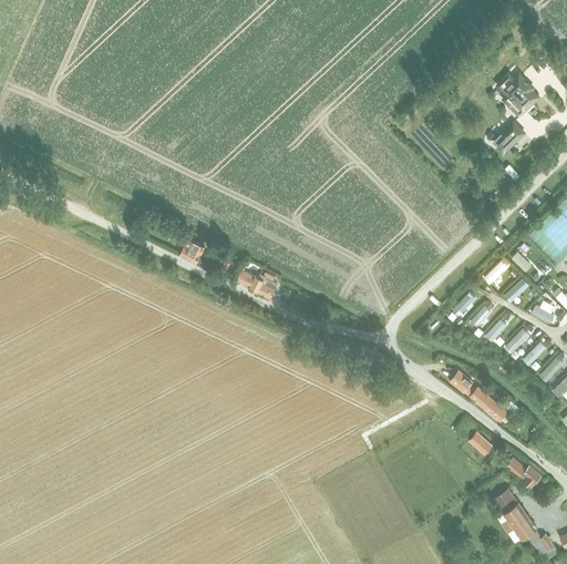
[(503,82),(497,86),(506,95),(507,98),(506,99),(504,101),(509,108),(513,112),(514,111),(515,113),(518,118),(537,99),(531,91),(532,90),(528,88),(529,86),(527,85),(527,84),(526,84),(525,83),(525,82),(519,78),(518,77),(514,81),(513,82),(509,79),(509,78),(508,77),(503,82)]
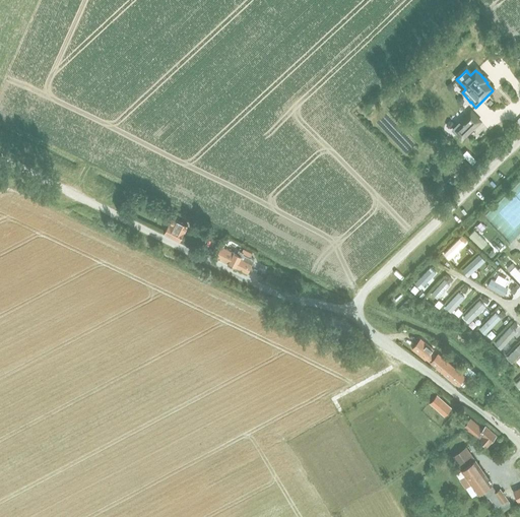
[(459,124),(452,131),(461,141),(479,124),(469,114),(458,124),(459,124)]
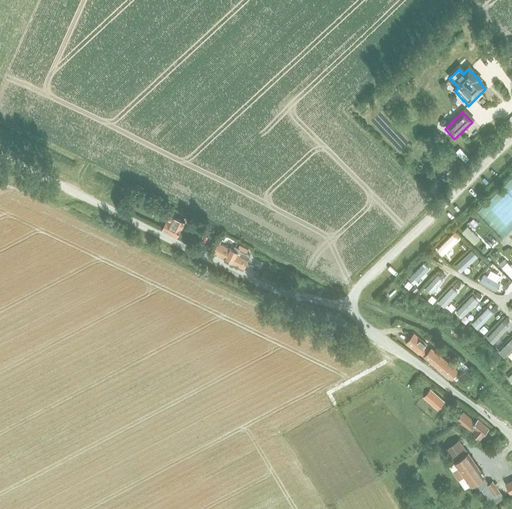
[(153,217),(150,224),(162,230),(162,232),(176,239),(177,238),(184,224),(169,216),(166,224),(153,217)]
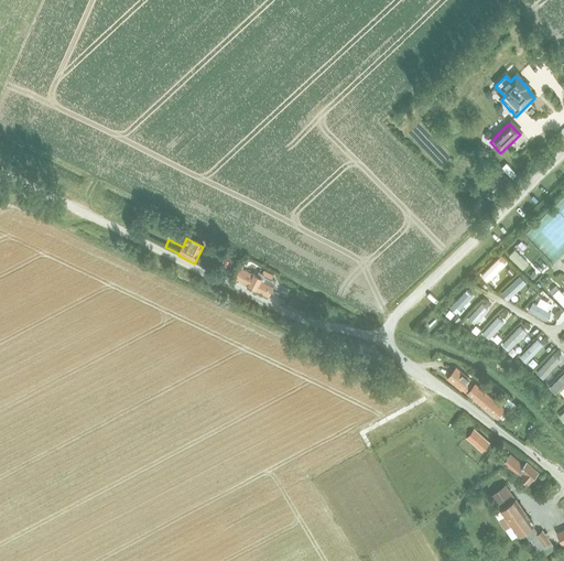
[(528,265),(513,250),(508,257),(522,270),(528,265)]
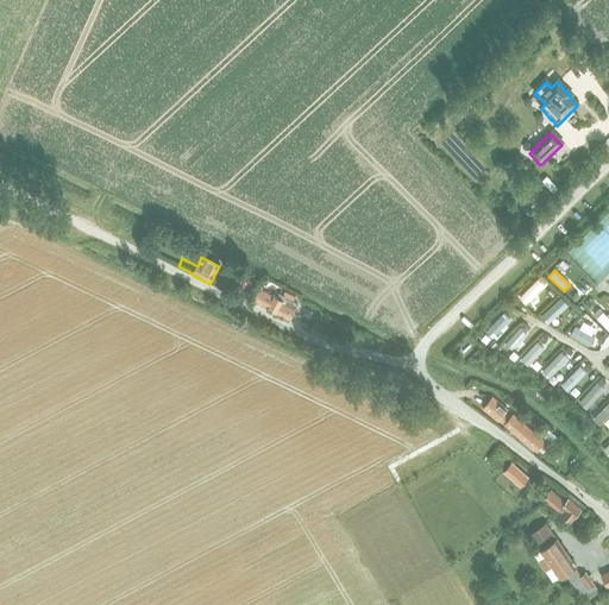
[(544,288),(538,281),(519,298),(525,304),(544,288)]
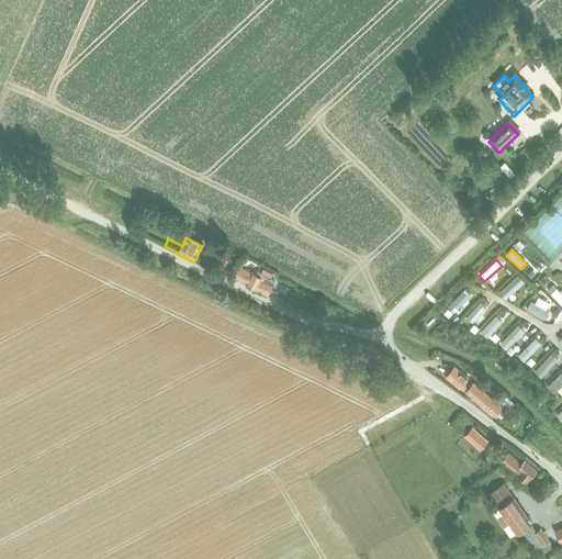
[(267,298),(274,283),(270,281),(272,277),(262,272),(261,276),(258,274),(256,278),(239,269),(233,281),(267,298)]
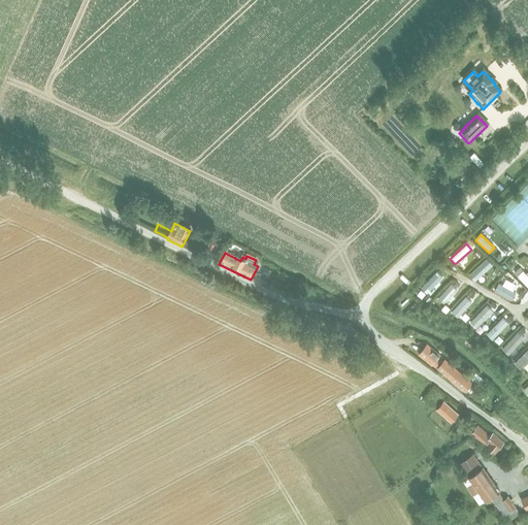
[(492,265),(486,259),(468,274),(473,282),(492,265)]
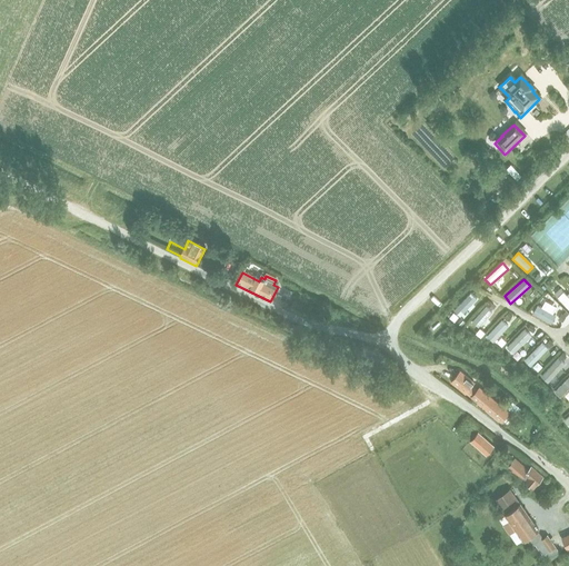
[(568,310),(568,298),(559,289),(553,296),(568,310)]
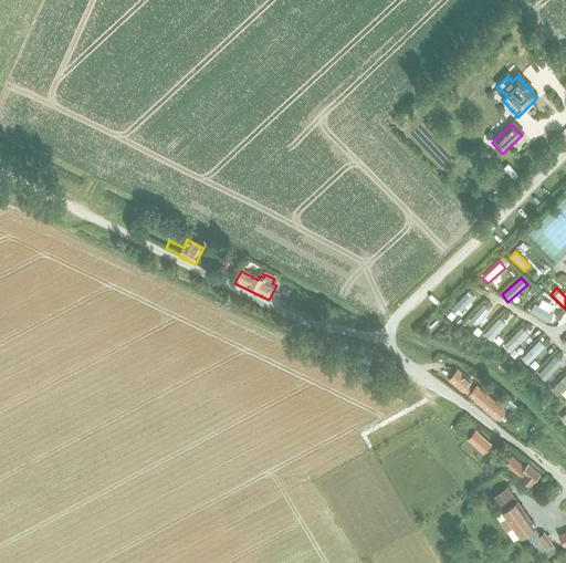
[(473,298),(468,292),(451,310),(457,315),(473,298)]
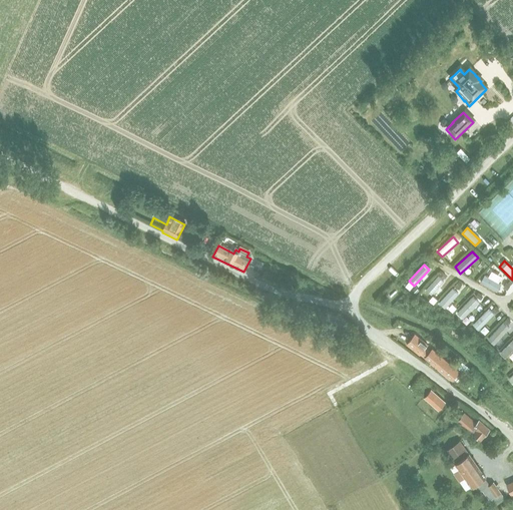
[(500,285),(484,276),(480,284),(496,293),(500,285)]
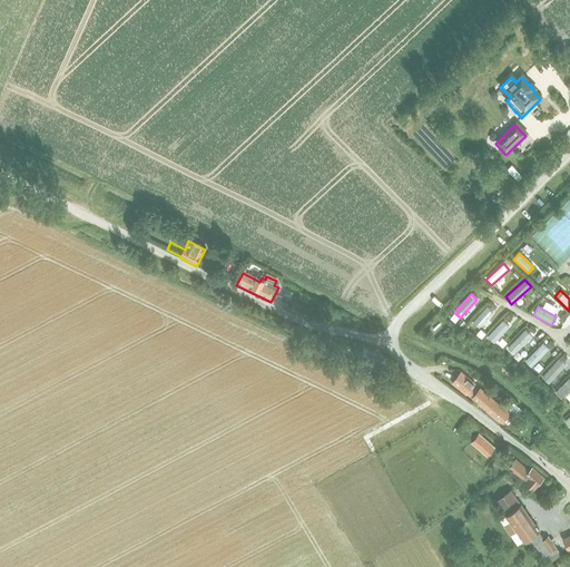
[(491,314),(485,308),(472,322),(479,329),(491,314)]
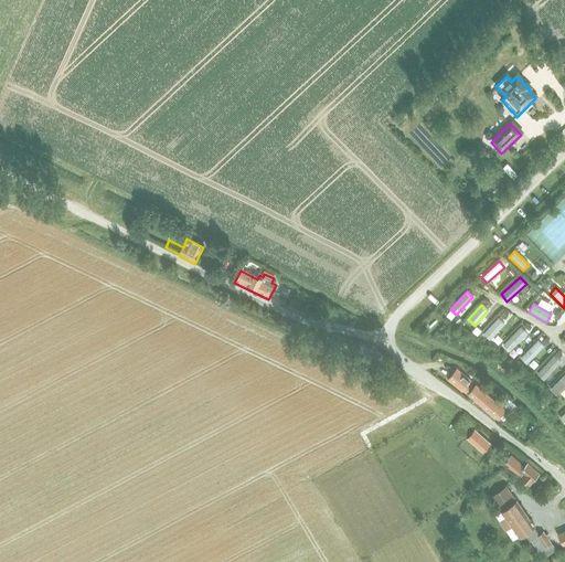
[(504,325),(498,319),(482,335),(489,340),(504,325)]
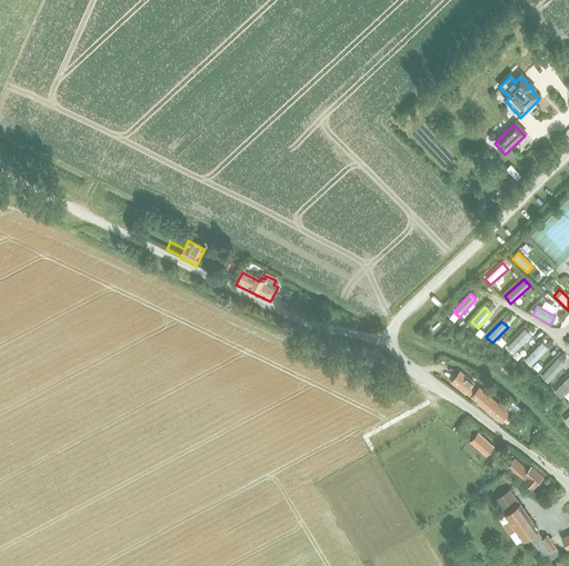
[(530,336),(523,329),(506,348),(512,355),(530,336)]
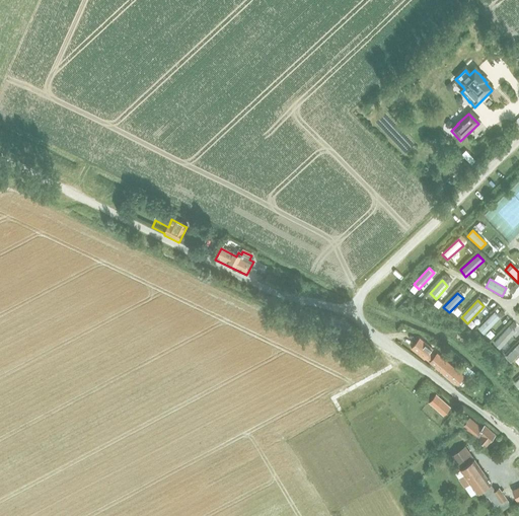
[(500,318),(494,312),(477,329),(484,336),(500,318)]
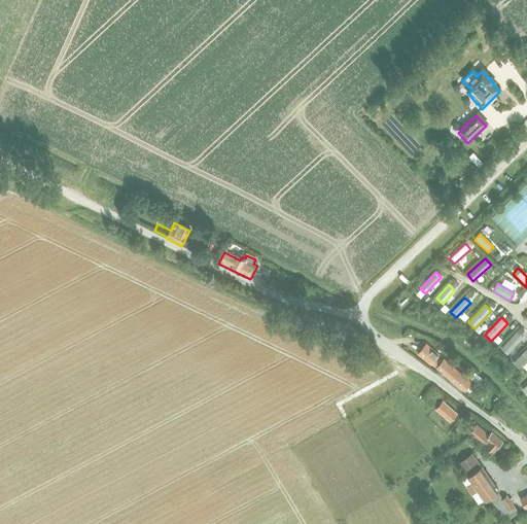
[(523,338),(516,333),(500,348),(507,354),(523,338)]
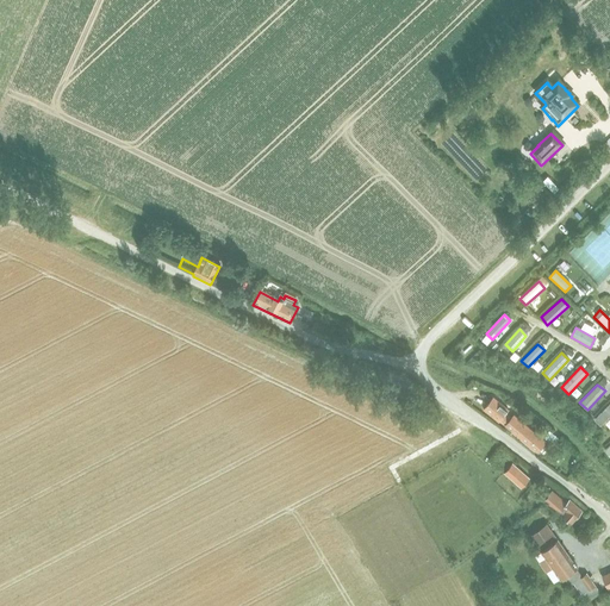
[(536,455),(545,444),(529,432),(530,431),(514,418),(511,420),(505,416),(508,412),(493,400),(489,405),(483,412),(498,424),(499,423),(505,428),(536,455)]
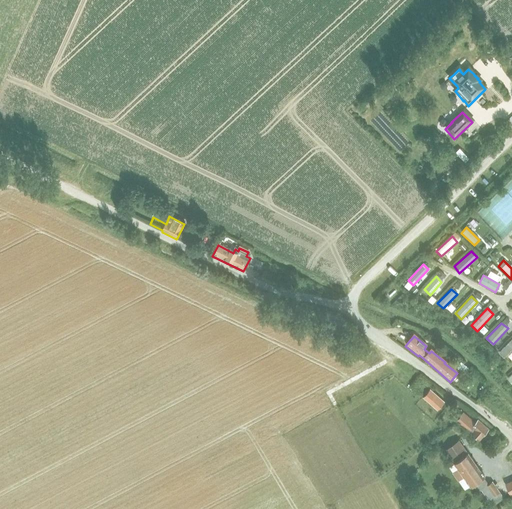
[(511,349),(511,338),(498,353),(503,358),(511,349)]
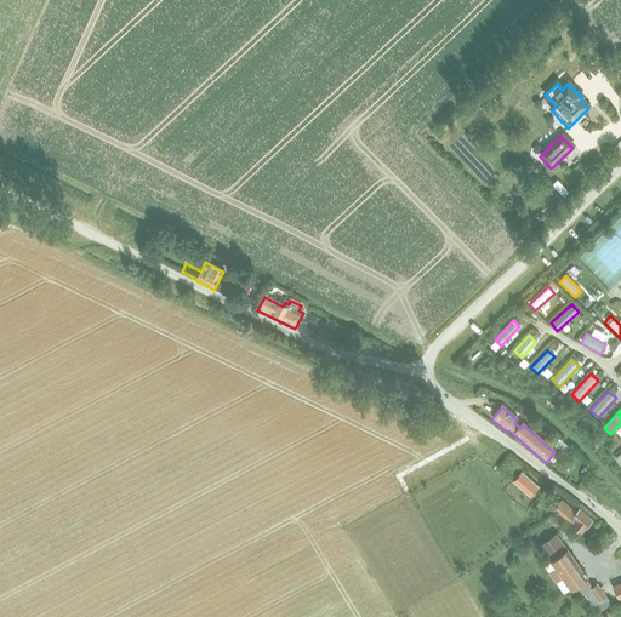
[(520,474),(513,484),(531,500),(539,491),(520,474)]
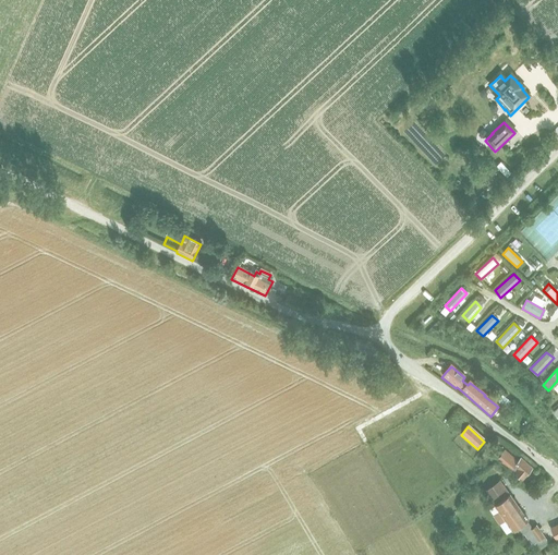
[(505,451),(497,460),(522,482),(525,479),(532,470),(520,460),(518,463),(505,451)]
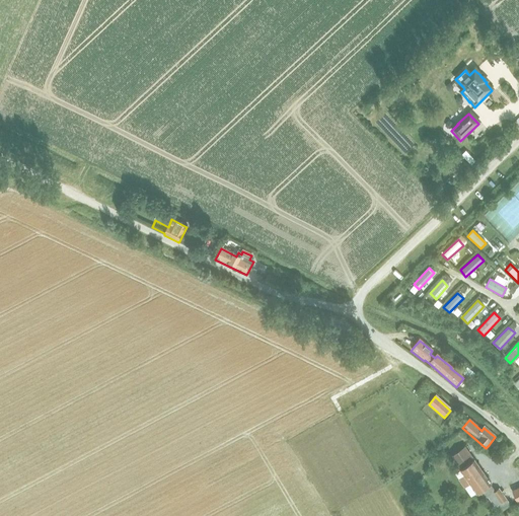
[(464,477),(459,481),(465,490),(470,486),(476,495),(490,485),(464,448),(450,457),(464,477)]
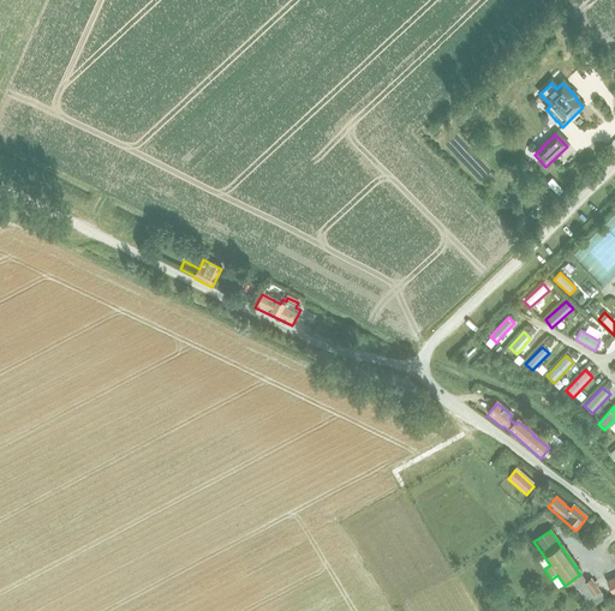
[(591,581),(580,588),(584,593),(587,591),(591,597),(589,599),(593,607),(604,600),(596,588),(598,587),(596,583),(593,585),(591,581)]
